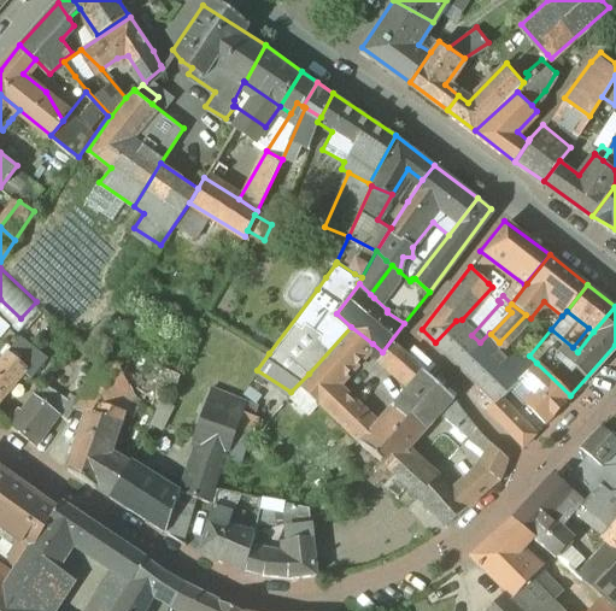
[(456,321),(435,342),(447,353),(468,332),(456,321)]
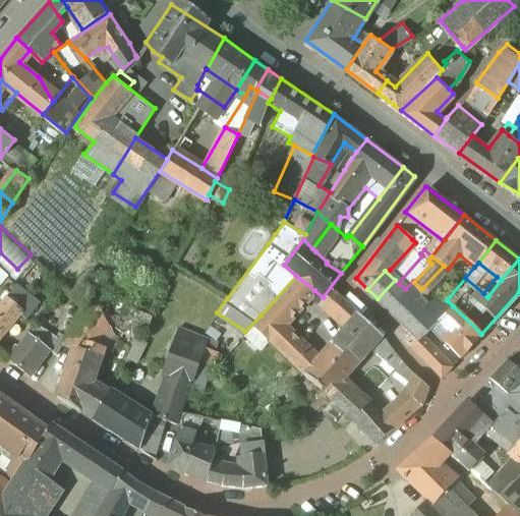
[(314,290),(296,276),(261,316),(283,325),(314,290)]
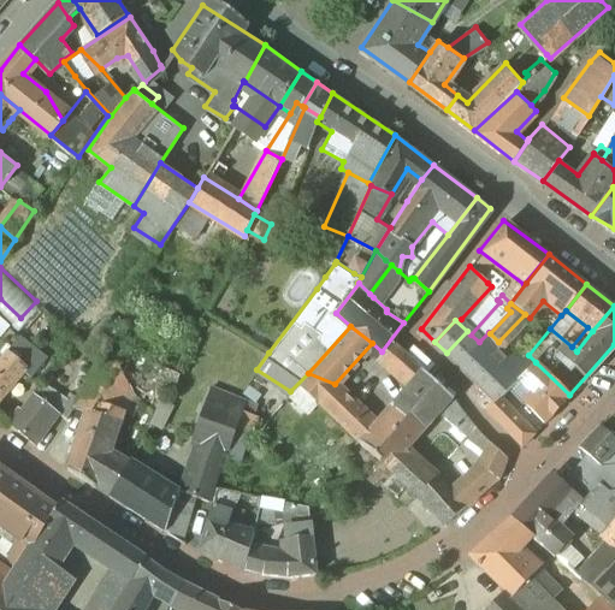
[(467,331),(447,353),(457,363),(479,342),(471,335),(467,331)]
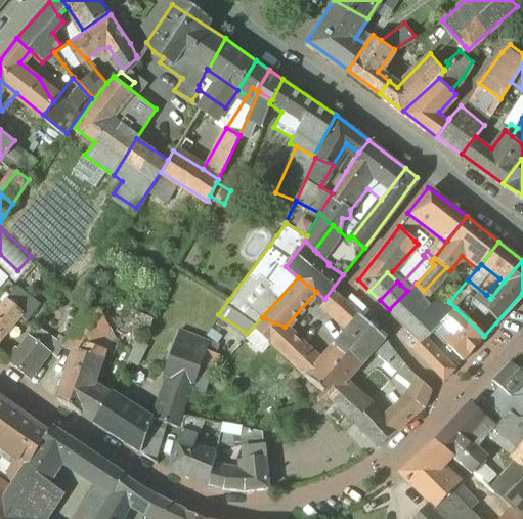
[(41,301),(17,283),(6,297),(22,309),(19,312),(27,318),(41,301)]
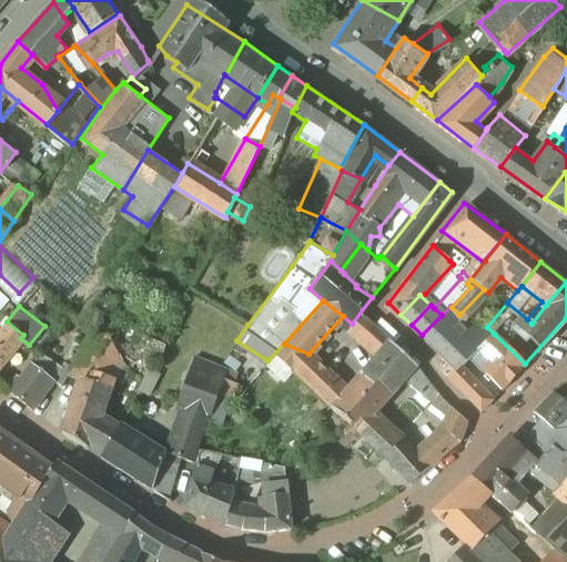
[(422,335),(422,336),(443,357),(456,370),(463,364),(477,349),(485,341),(474,330),(459,315),(452,307),(451,306),(442,315),(422,335)]
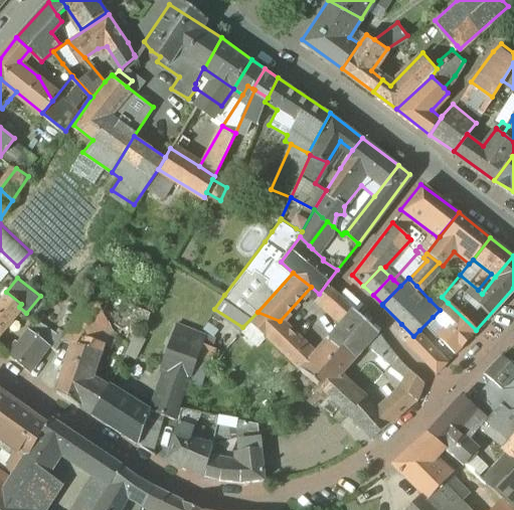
[(353,308),(327,284),(319,294),(317,296),(343,319),(353,308)]
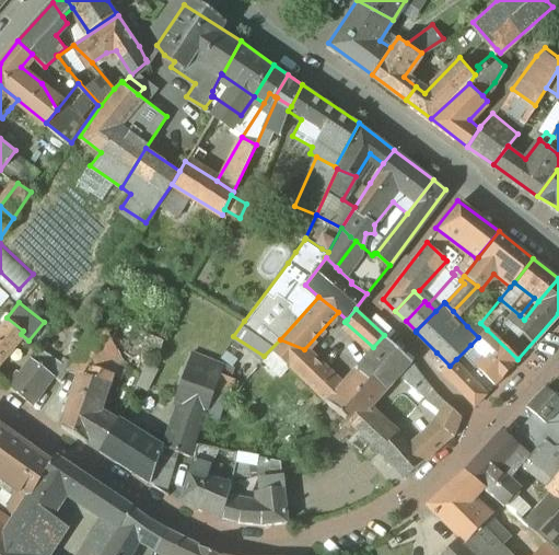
[(7,318),(0,324),(0,359),(21,334),(23,331),(7,318)]
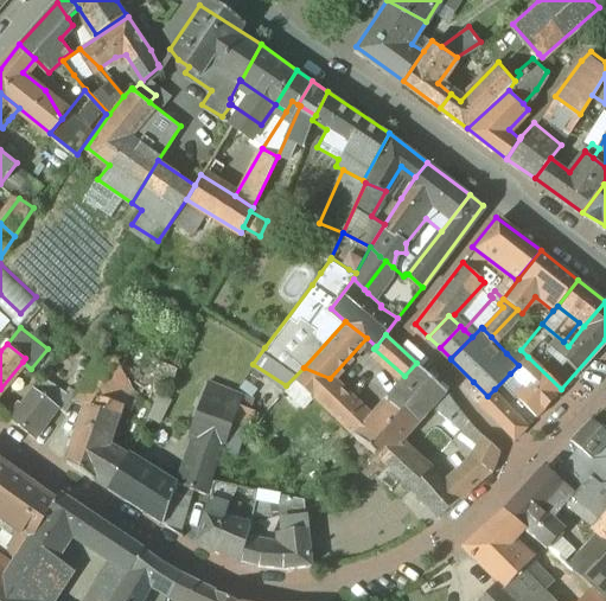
[(521,350),(515,346),(506,353),(518,365),(528,357),(521,350)]
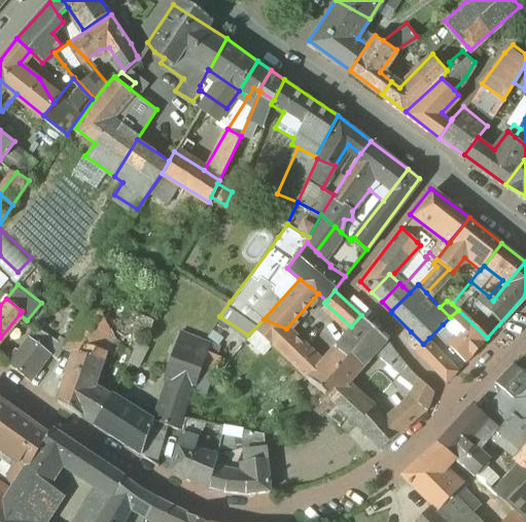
[(67,339),(63,347),(73,351),(74,349),(80,351),(83,343),(102,349),(104,325),(85,307),(82,315),(81,314),(67,339)]
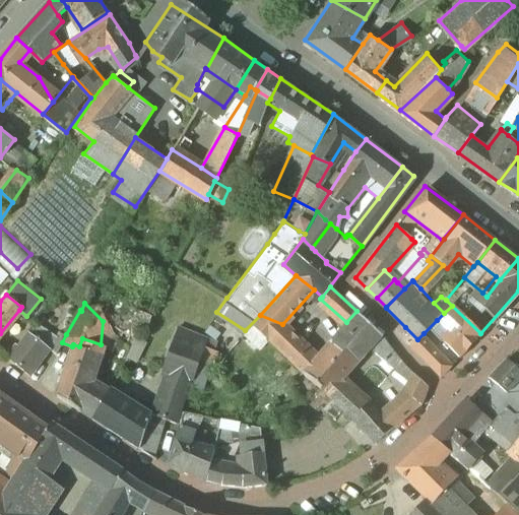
[(146,311),(125,303),(116,327),(136,335),(142,337),(151,314),(146,311)]
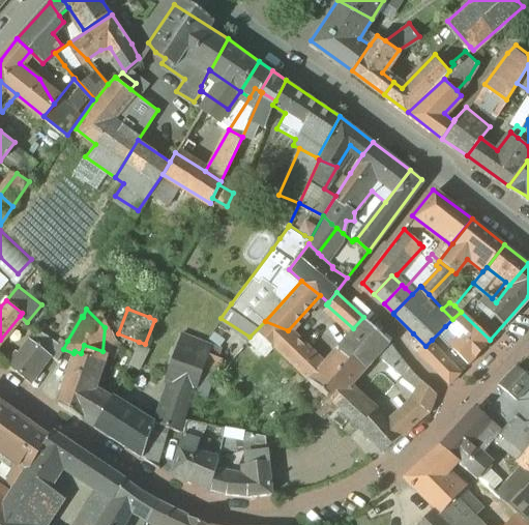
[(490,340),(461,312),(452,319),(445,326),(457,338),(449,345),(468,362),(490,340)]
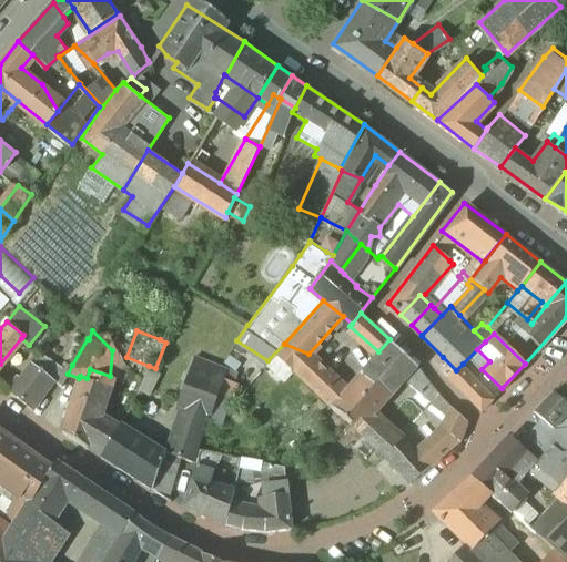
[(378,351),(366,366),(384,382),(381,386),(390,394),(404,378),(416,364),(390,339),(378,351)]
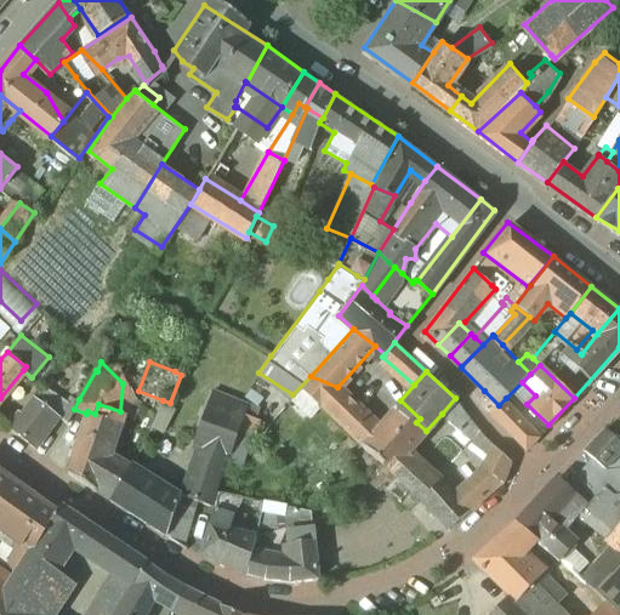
[(337,387),(311,376),(293,394),(311,414),(322,404),(337,387)]
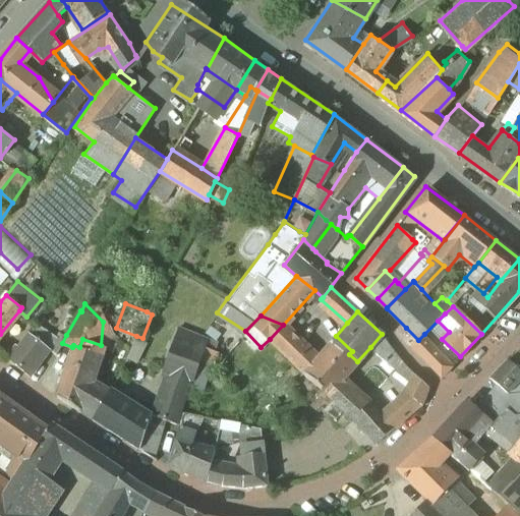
[(38,321),(30,332),(38,338),(46,327),(38,321)]
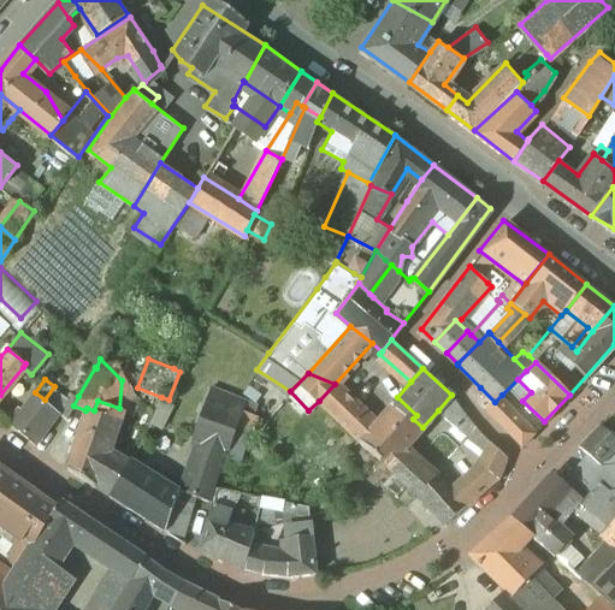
[(364,412),(335,384),(319,401),(342,425),(348,430),(364,412)]
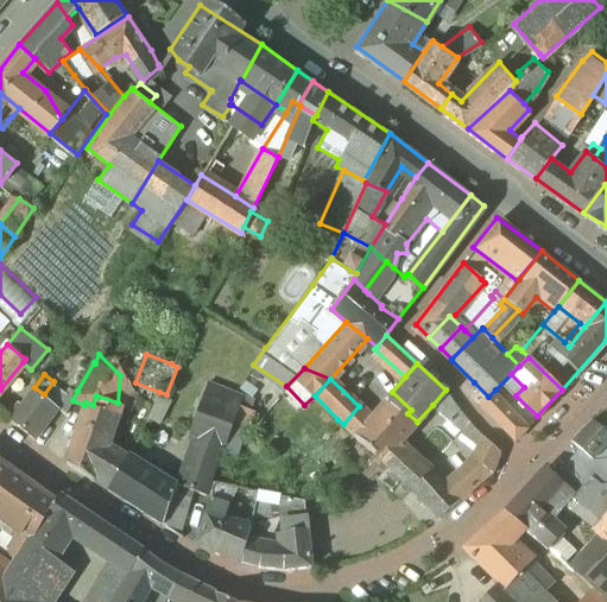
[(54,381),(44,394),(57,404),(67,391),(64,390),(54,381)]
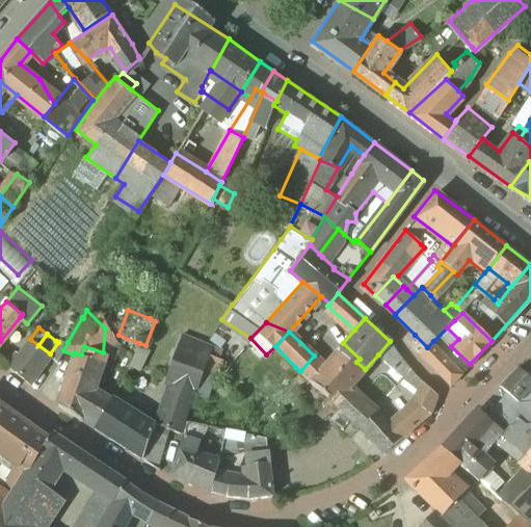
[(58,342),(50,353),(57,360),(63,350),(68,342),(59,336),(56,341),(58,342)]
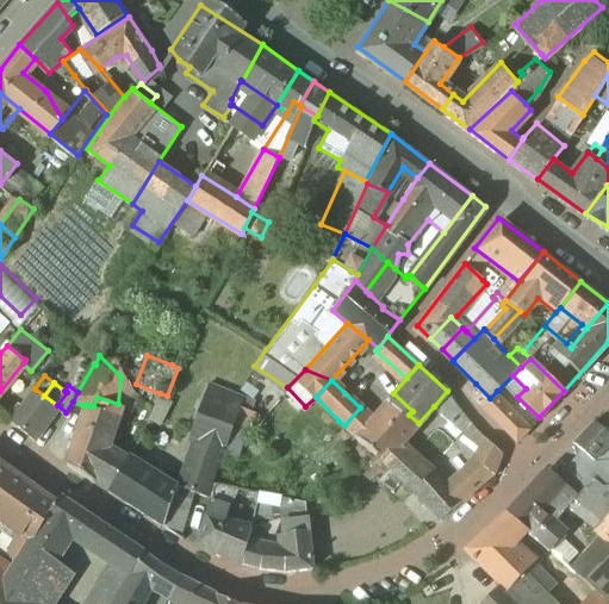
[(242,394),(209,386),(192,431),(198,436),(224,444),(227,444),(241,405),(242,394)]
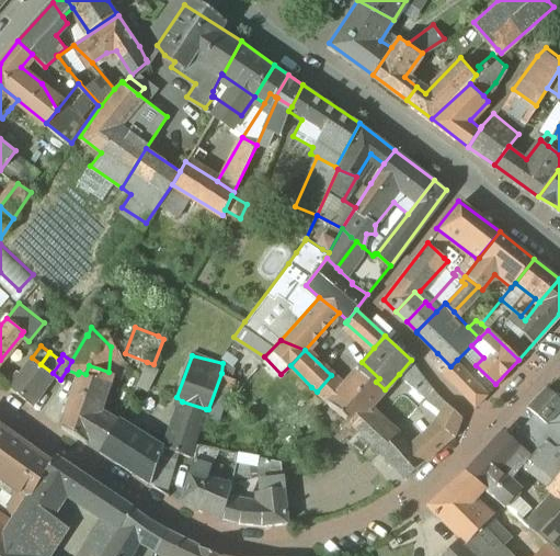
[(32,358),(11,385),(32,401),(53,373),(41,364),(32,358)]
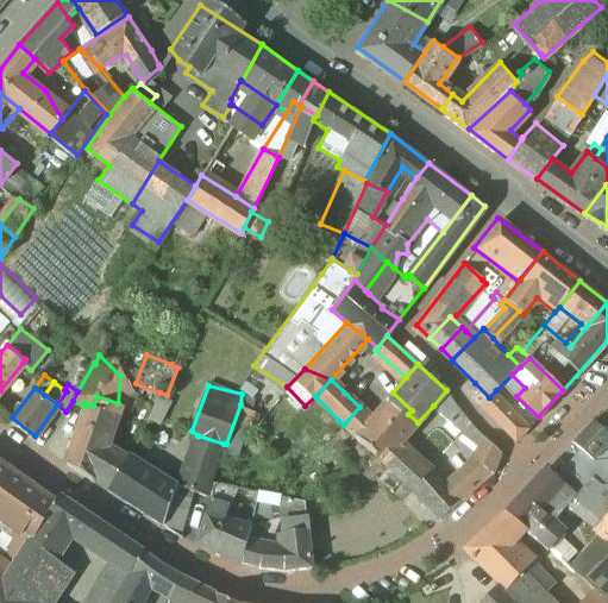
[(467,416),(446,390),(433,406),(459,429),(462,428),(470,420),(467,416)]
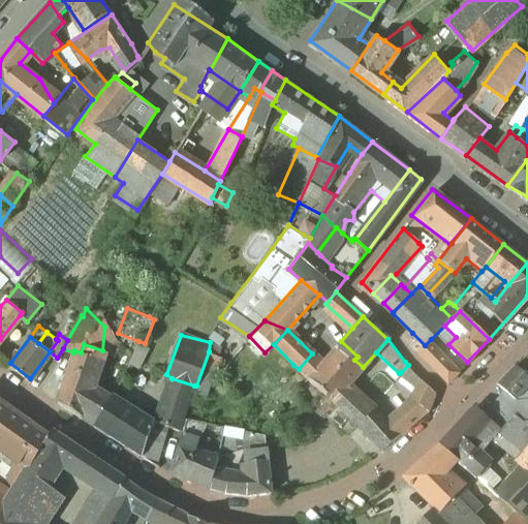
[(460,370),(431,339),(425,345),(417,351),(447,382),(460,370)]
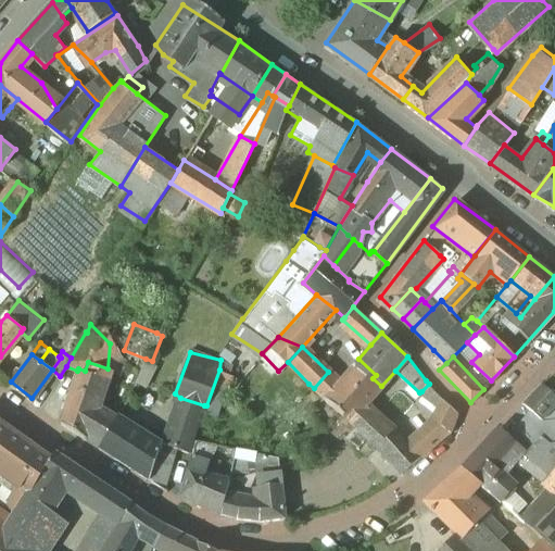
[(376,375),(358,359),(339,382),(325,399),(342,414),(356,397),(365,405),(381,386),(373,378),(376,375)]
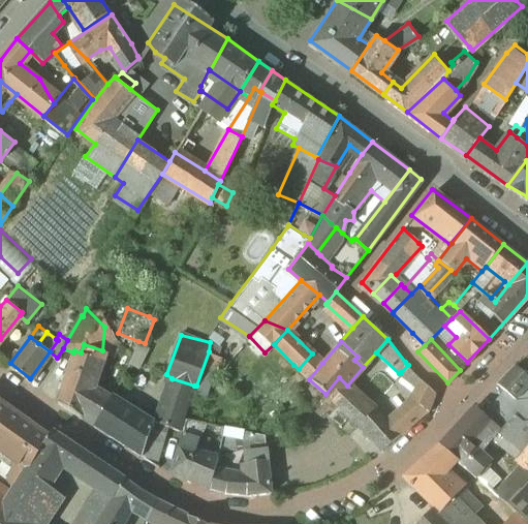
[(84,344),(81,352),(74,350),(73,352),(57,401),(95,425),(111,396),(93,387),(102,361),(98,360),(102,350),(84,344)]
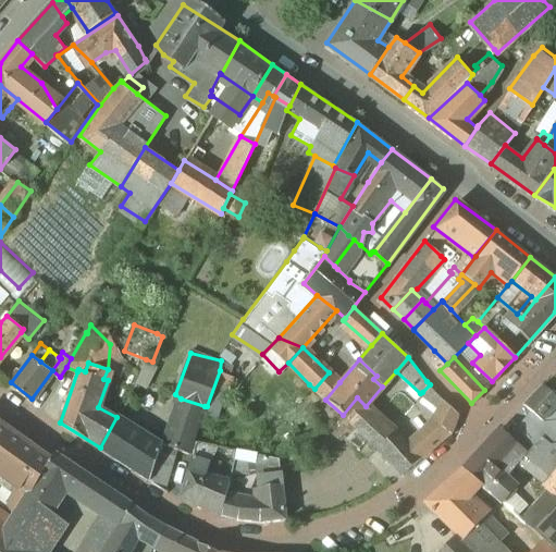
[(329,372),(314,389),(325,400),(340,382),(329,372)]
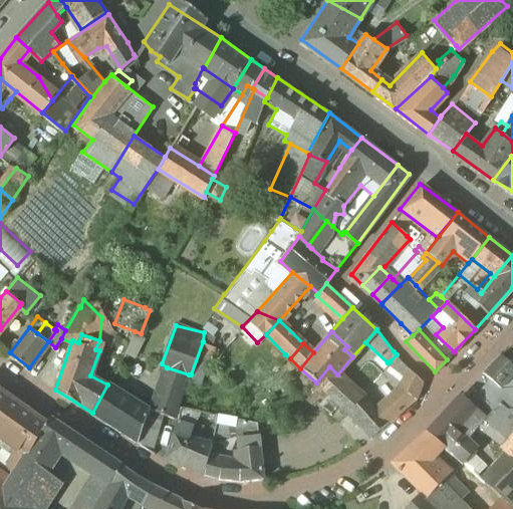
[(512,362),(502,352),(484,370),(503,389),(512,387),(512,362)]
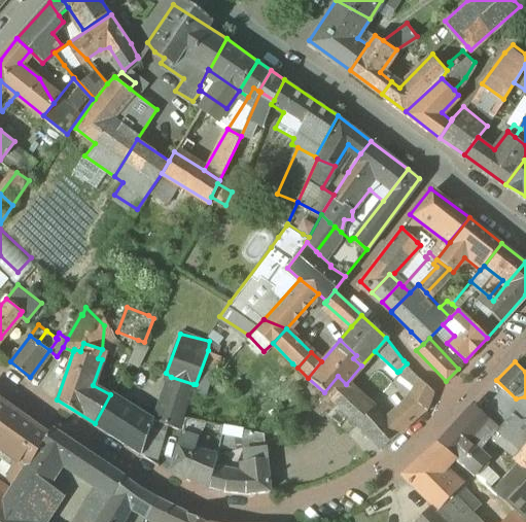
[(420,377),(407,363),(399,371),(414,384),(420,377)]
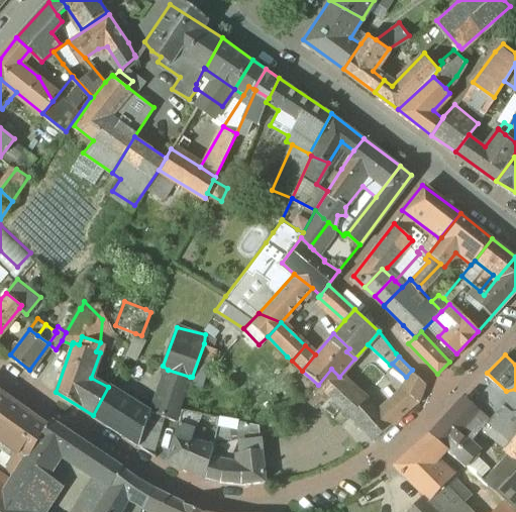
[(339,377),(331,369),(318,385),(326,391),(348,413),(349,413),(364,400),(339,377)]
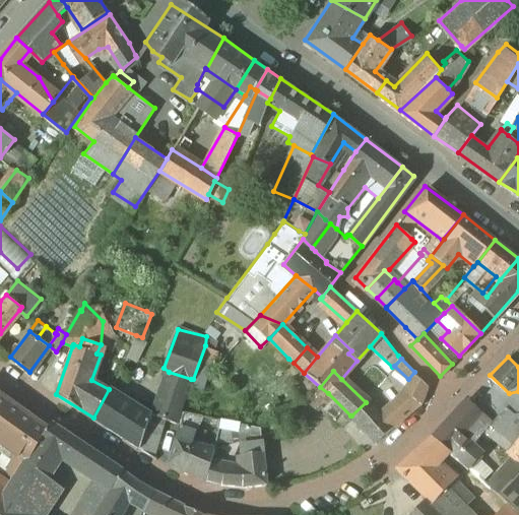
[(191,379),(169,372),(154,414),(165,417),(166,417),(178,422),(182,409),(191,379)]
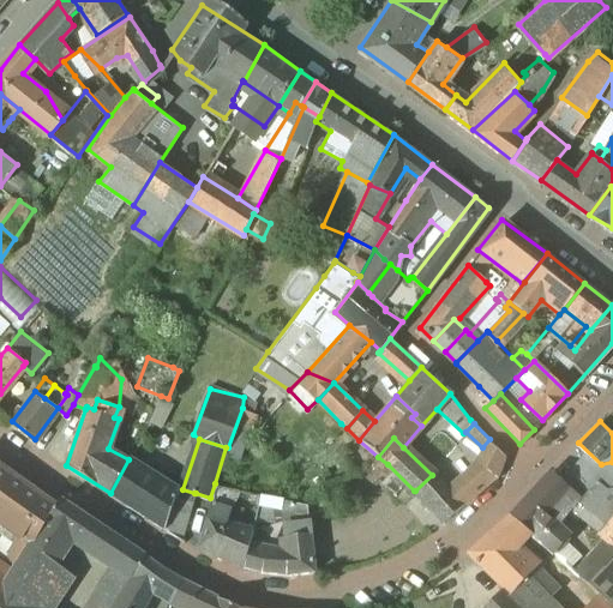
[(176,489),(128,459),(110,493),(163,527),(176,489)]
